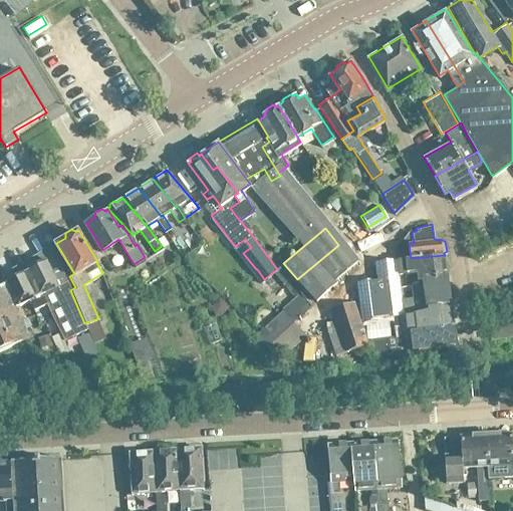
[(162,233),(156,238),(162,246),(169,242),(162,233)]
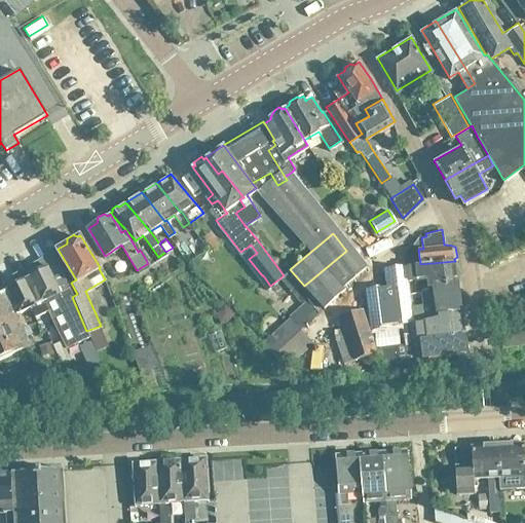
[(50,249),(23,266),(27,274),(38,301),(41,299),(46,309),(46,310),(65,346),(88,335),(86,331),(72,297),(69,288),(50,249)]
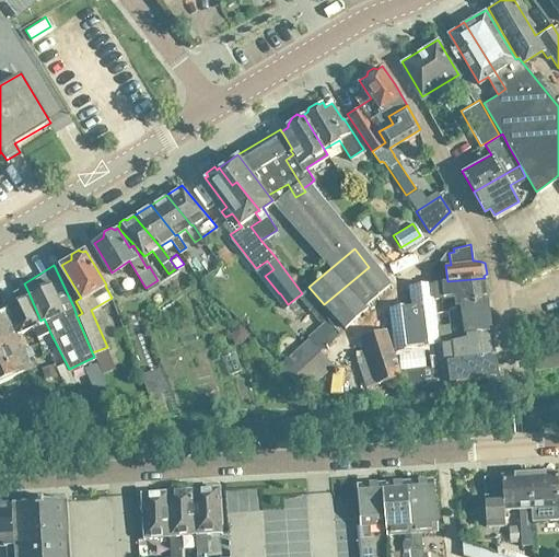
[(384,286),(369,267),(324,304),(339,322),(384,286)]
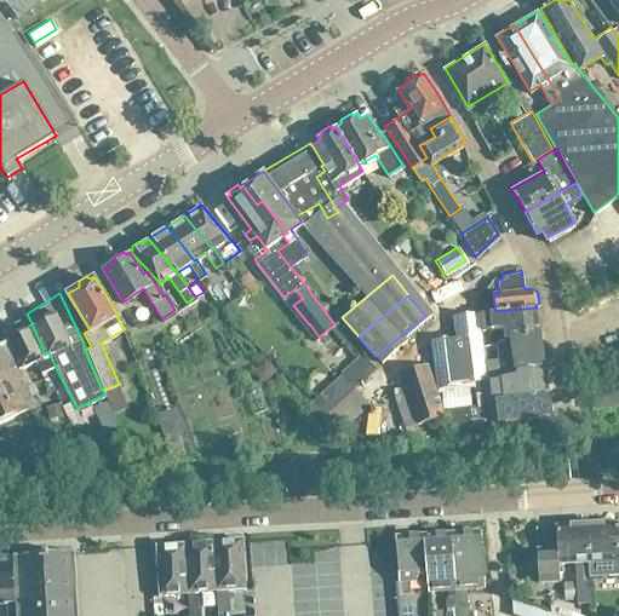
[(489,312),(480,312),(481,323),(482,328),(500,326),(503,341),(510,340),(510,334),(539,330),(537,308),(496,311),(489,312)]
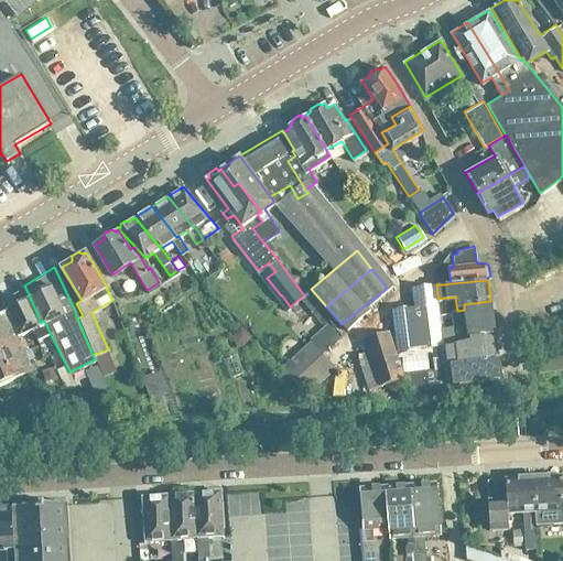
[(29,294),(2,308),(11,326),(15,335),(30,328),(34,338),(43,335),(50,333),(50,332),(44,321),(41,323),(29,294)]
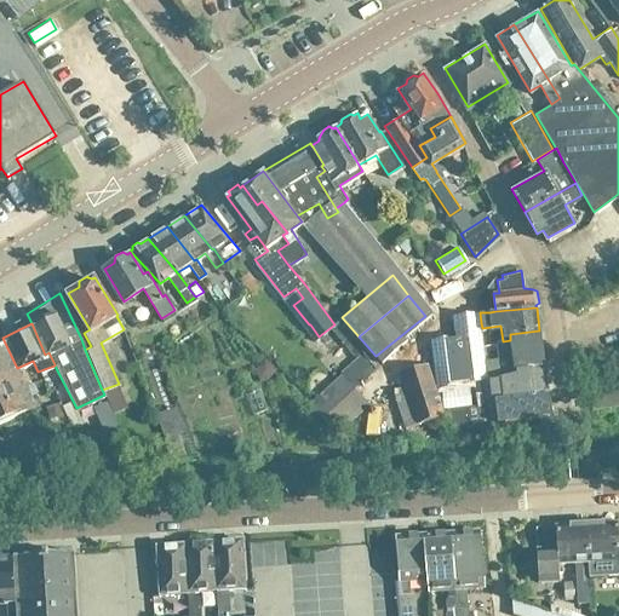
[(459,340),(435,343),(440,385),(464,383),(463,380),(487,378),(485,358),(482,328),(481,323),(458,326),(459,340)]
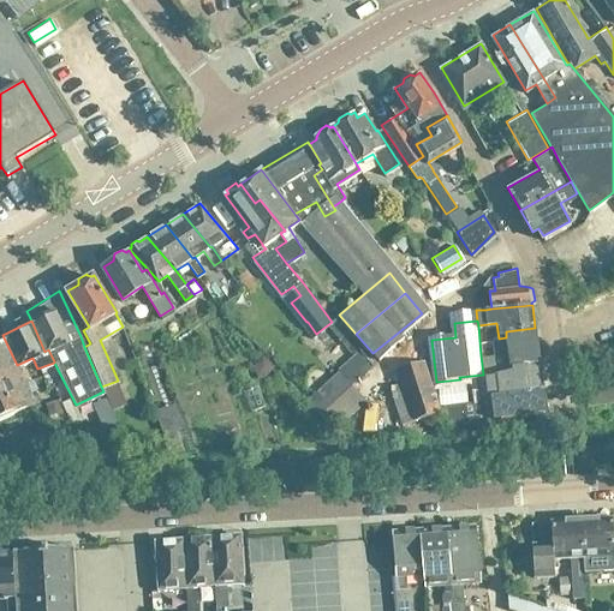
[(492,354),(482,355),(483,375),(495,372),(510,370),(510,366),(540,361),(535,328),(506,331),(506,337),(499,339),(490,340),(492,354)]
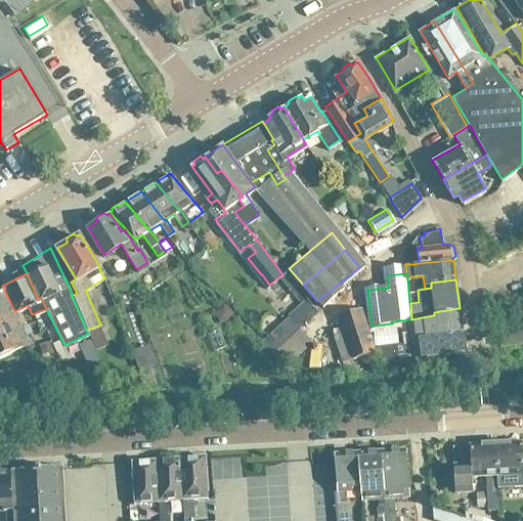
[(14,311),(10,303),(2,286),(1,283),(0,283),(0,324),(16,316),(14,312),(14,311)]
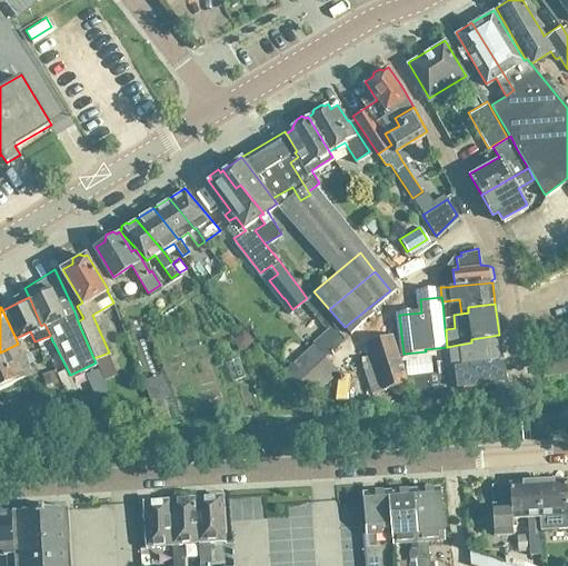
[(312,340),(315,344),(325,355),(342,339),(329,325),(312,340)]
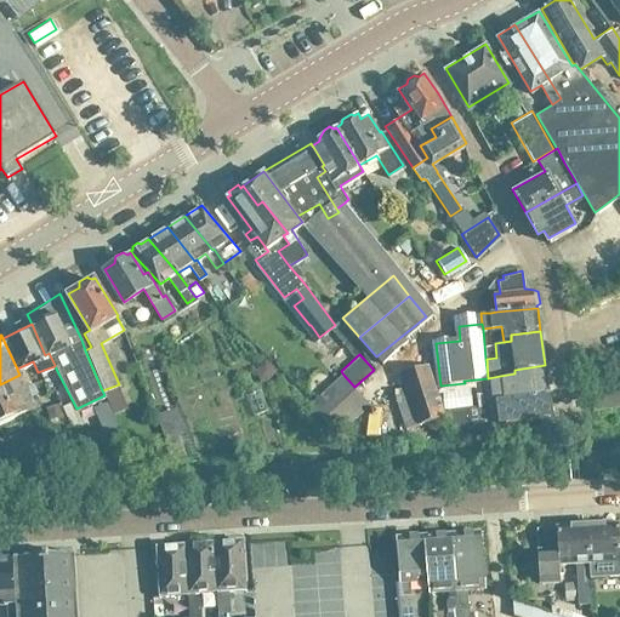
[(402,386),(391,388),(404,427),(416,423),(445,415),(443,407),(437,388),(428,363),(398,372),(402,386)]
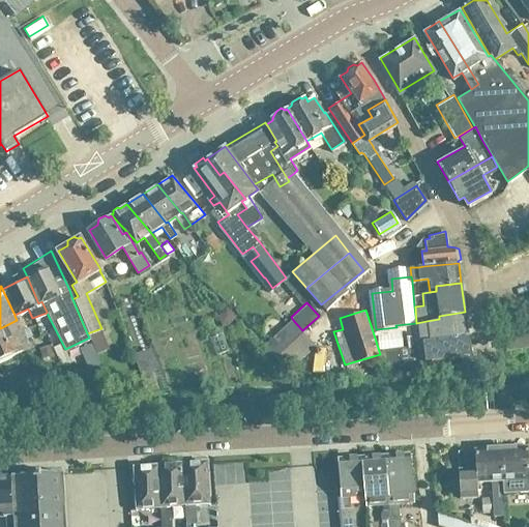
[(416,323),(411,323),(413,340),(435,338),(435,340),(468,335),(465,312),(439,316),(439,319),(427,321),(416,323)]
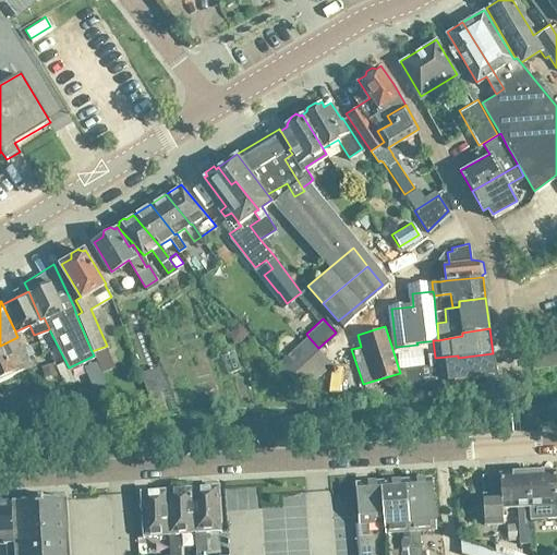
[(0,354),(21,346),(17,337),(0,346),(0,354)]
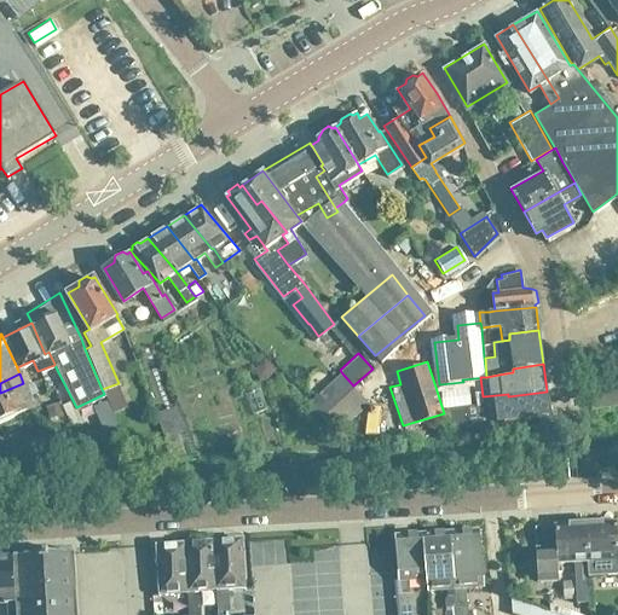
[(310,402),(336,431),(368,401),(353,386),(342,373),(310,402)]
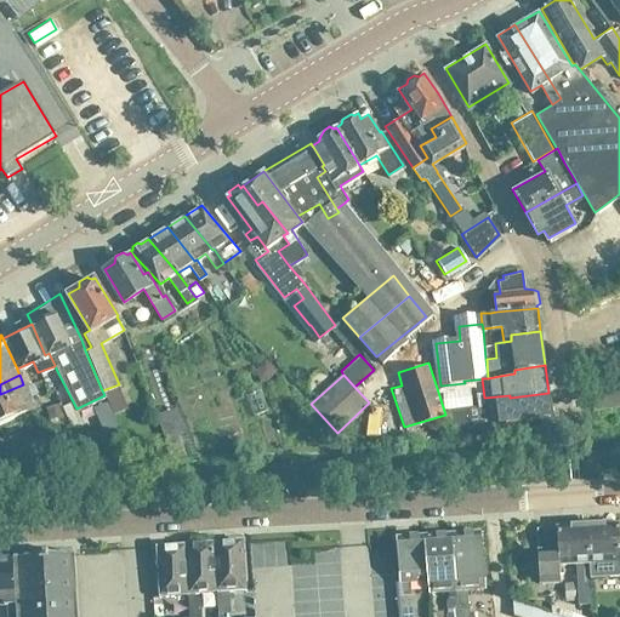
[(619,388),(618,375),(589,378),(592,407),(619,404),(619,388)]
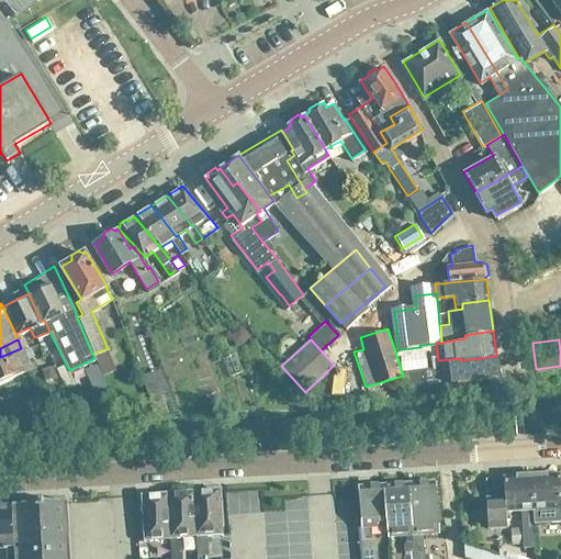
[(23,353),(21,348),(0,357),(0,381),(30,368),(23,353)]
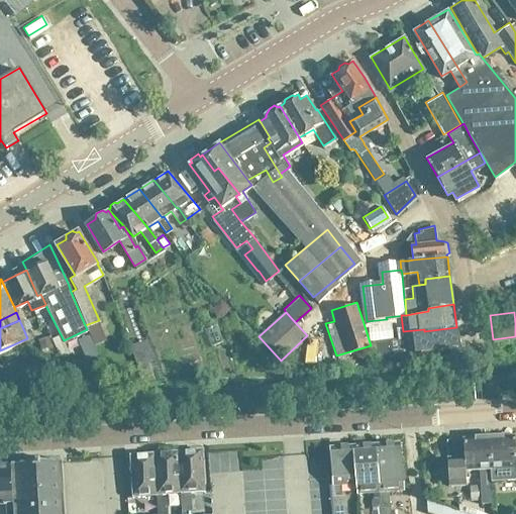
[(424,329),(403,331),(404,335),(369,339),(371,345),(374,358),(407,353),(408,357),(459,350),(456,327),(424,331),(424,329)]
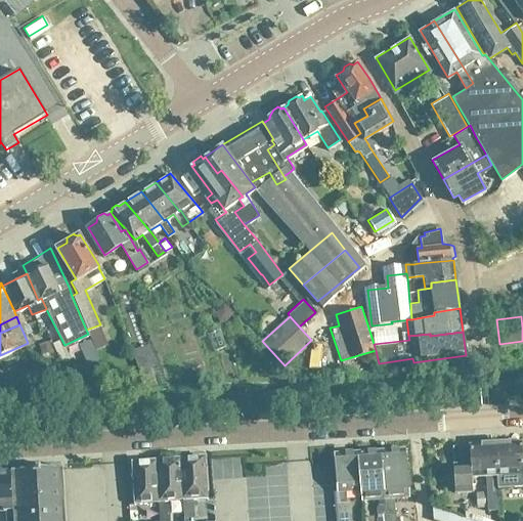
[(507,441),(495,441),(497,486),(522,484),(522,477),(522,474),(522,472),(522,471),(522,470),(522,460),(521,440),(519,440),(516,437),(509,438),(507,441)]
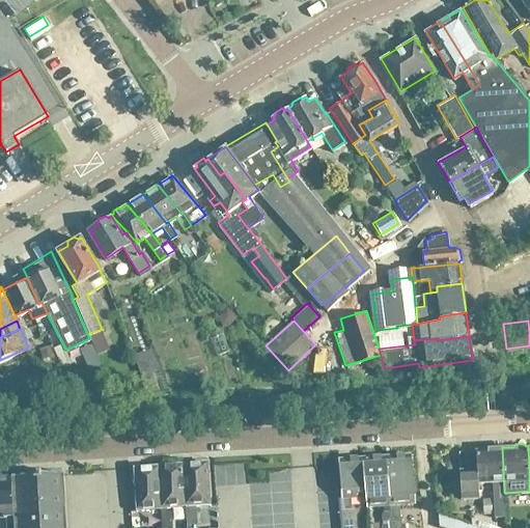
[(476,466),(457,468),(459,494),(459,499),(478,497),(477,492),(477,481),(491,480),(493,515),(505,513),(504,493),(502,447),(490,448),(490,445),(480,446),(480,448),(475,448),(476,466)]
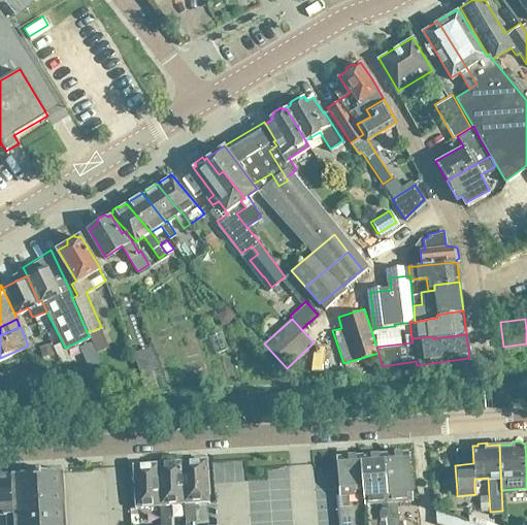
[(406,450),(383,452),(386,490),(387,506),(388,524),(398,524),(396,499),(410,498),(406,450)]
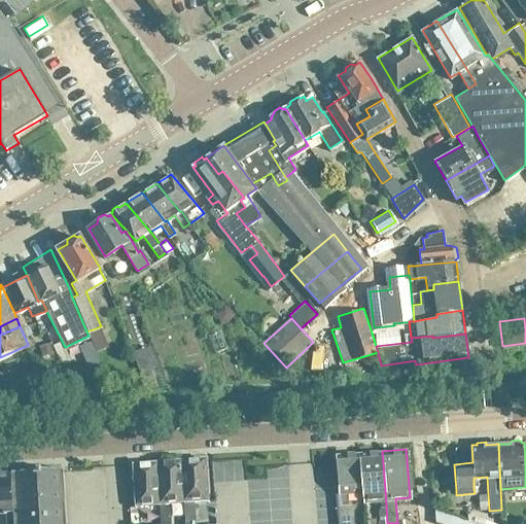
[(382,451),(358,453),(362,491),(363,501),(379,500),(379,507),(386,505),(385,489),(382,451)]
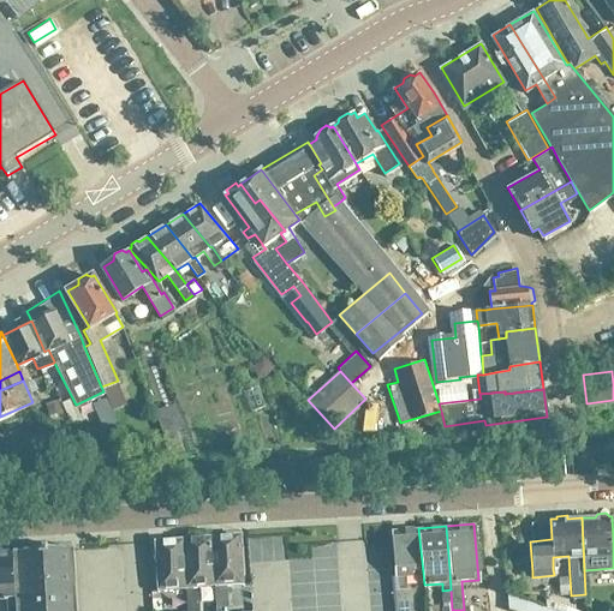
[(397,575),(391,575),(393,610),(407,610),(406,586),(405,574),(423,573),(418,528),(393,529),(397,575)]
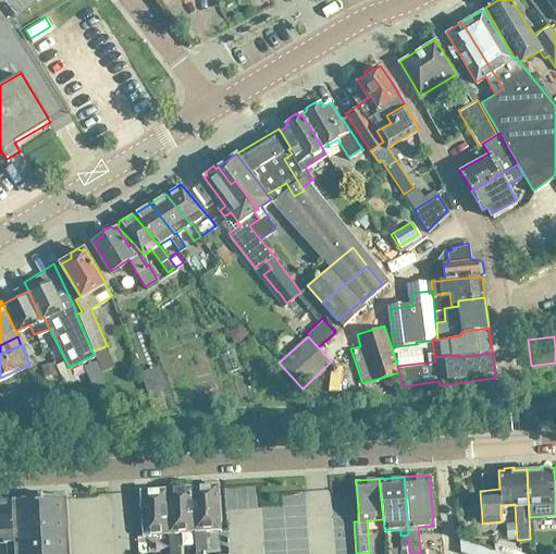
[(218,484),(190,487),(193,529),(194,540),(194,545),(205,545),(204,529),(220,528),(218,484)]
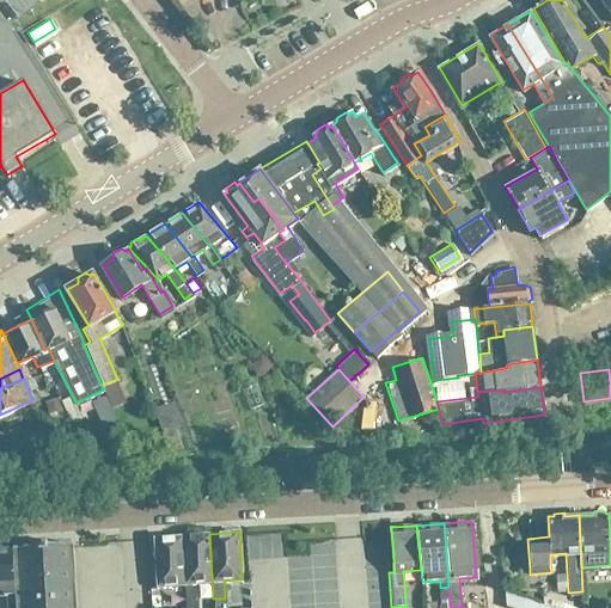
[(209,534),(181,535),(183,583),(184,607),(196,607),(196,585),(190,585),(190,582),(195,582),(212,581),(209,534)]
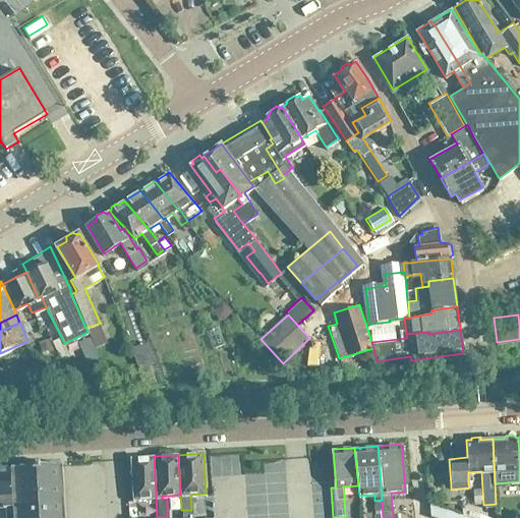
[(154,456),(129,458),(132,498),(156,497),(154,456)]
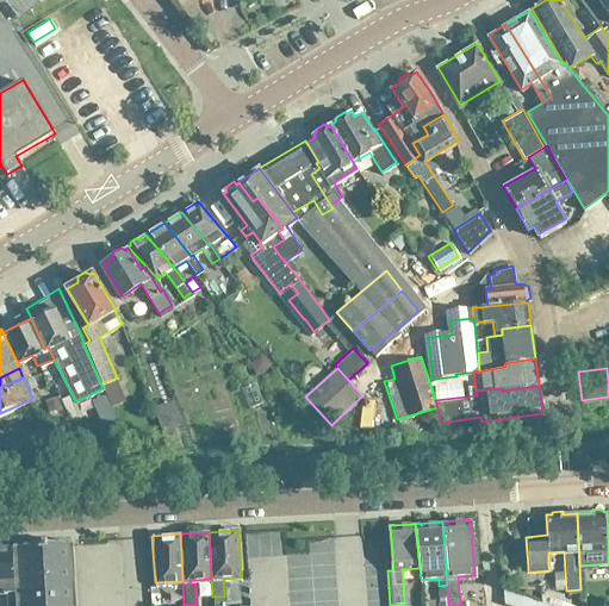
[(75,605),(72,542),(12,547),(14,605),(75,605)]
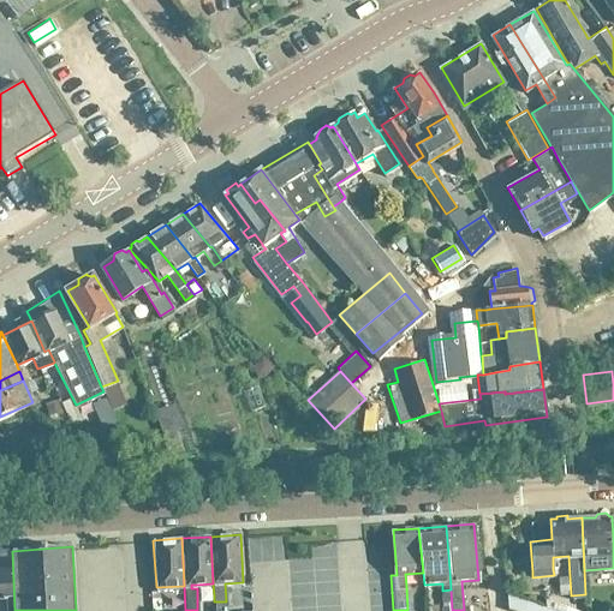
[(0,597),(4,597),(4,610),(15,610),(12,551),(4,551),(0,550),(0,597)]
